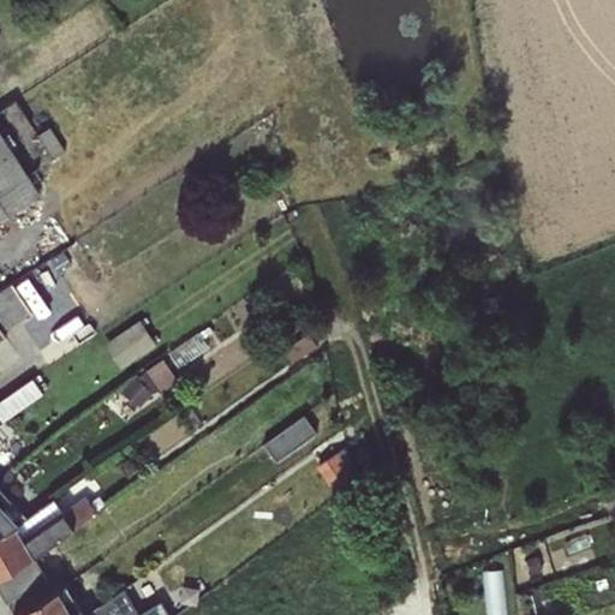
[(36,121),(30,125),(52,159),(64,151),(49,126),(42,131),(36,121)]
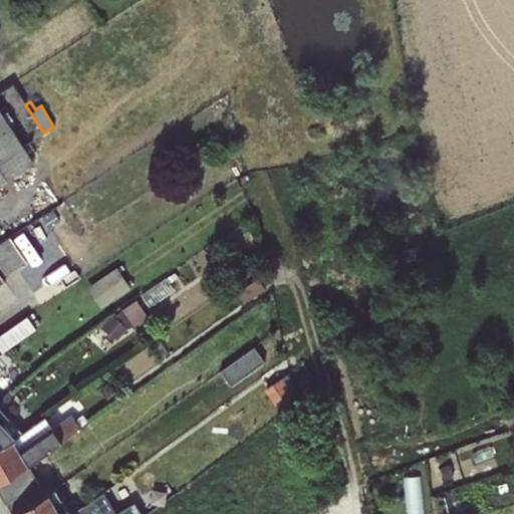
[(0,182),(33,161),(0,110),(0,182)]
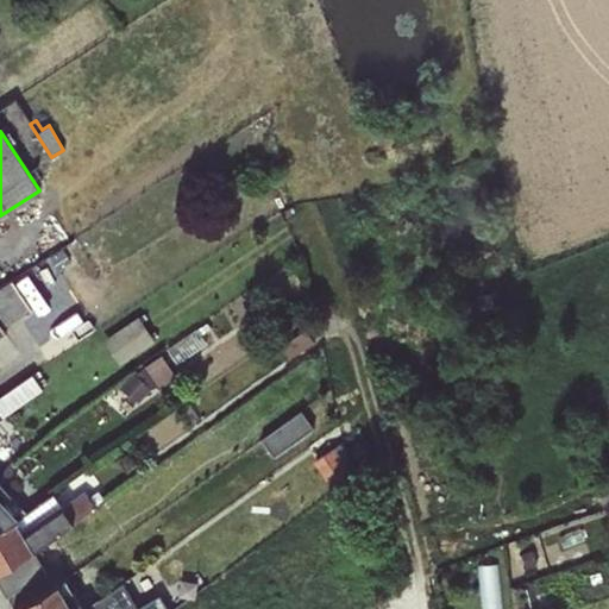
[(10,281),(0,287),(0,324),(2,327),(29,311),(10,281)]
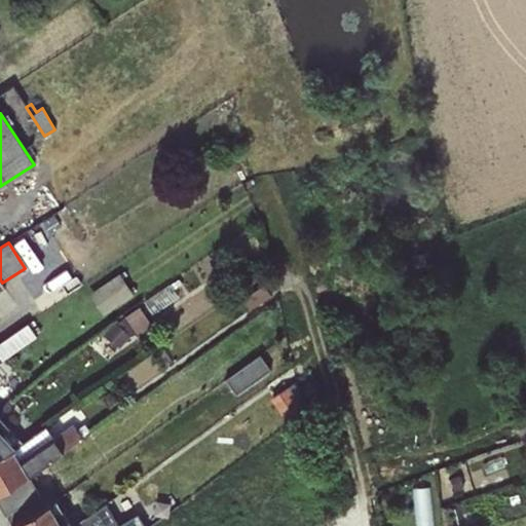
[(118,273),(87,295),(103,316),(134,295),(118,273)]
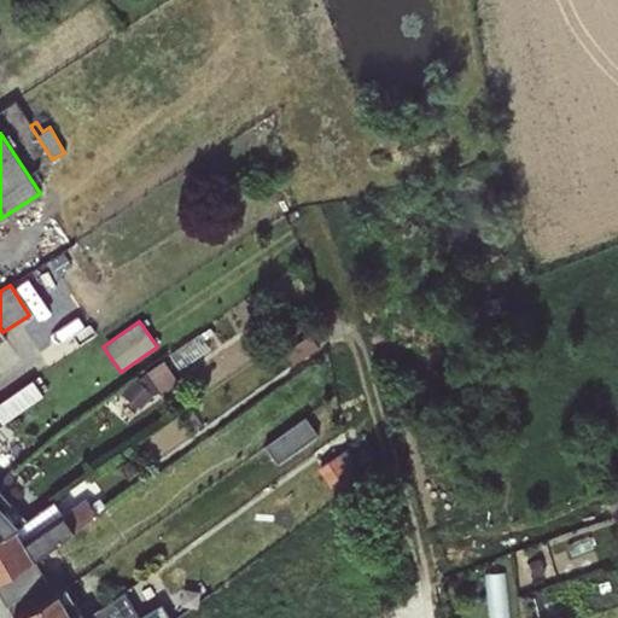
[(309,334),(283,353),(292,366),(318,348),(309,334)]
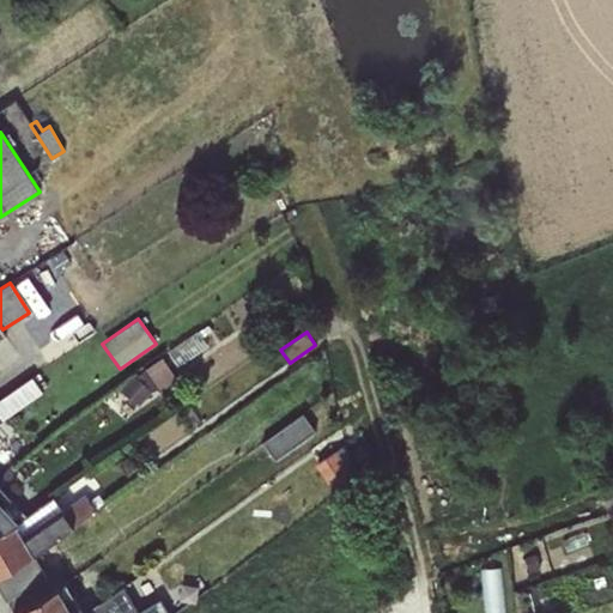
[(167,351),(178,366),(207,347),(198,333),(167,351)]
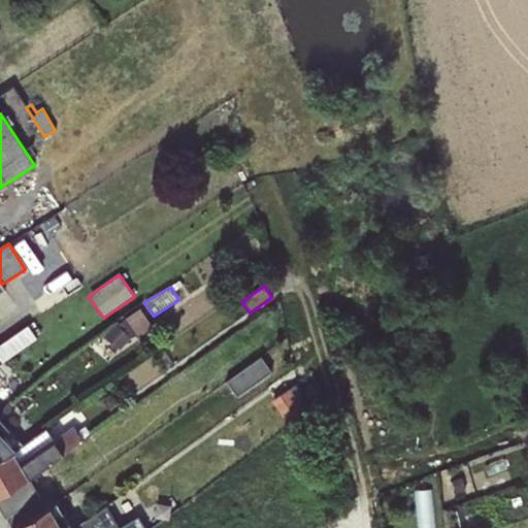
[(125,319),(137,336),(152,326),(140,308),(125,319)]
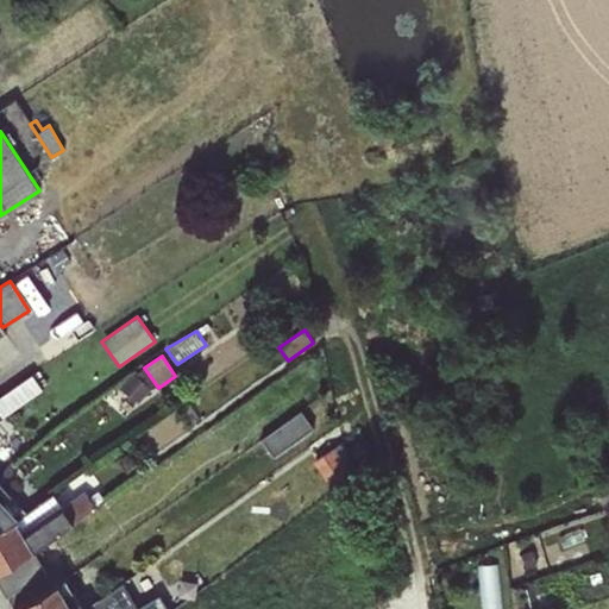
[(135,374),(131,371),(119,387),(138,403),(150,388),(148,387),(152,383),(142,369),(135,374)]
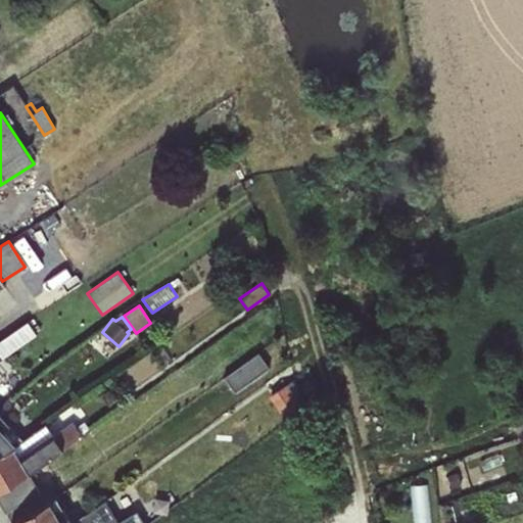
[(0,359),(1,359),(36,334),(27,321),(0,340),(0,359)]
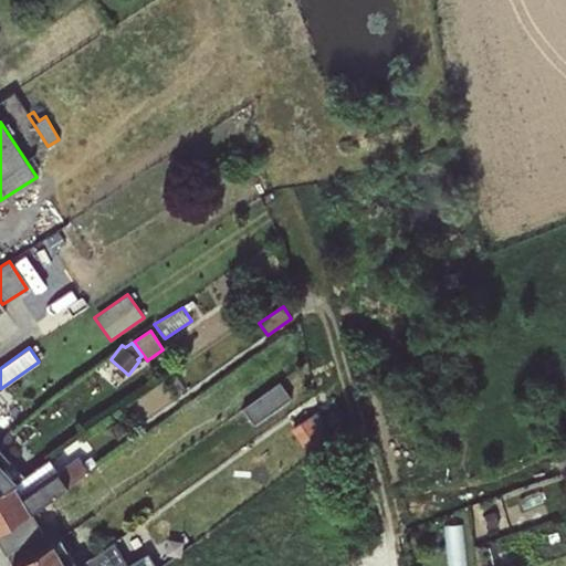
[(279,381),(241,408),(253,426),(291,398),(279,381)]
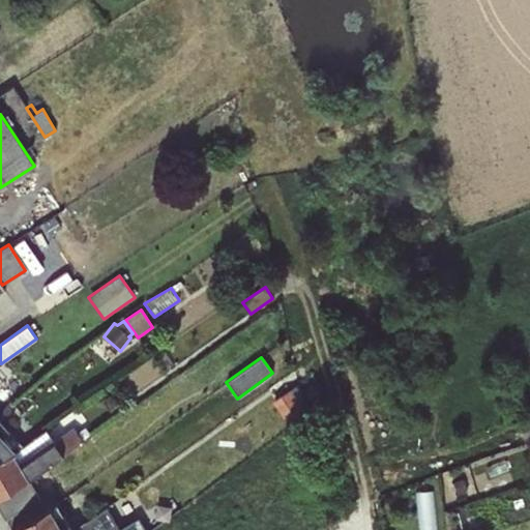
[(289,388),(271,401),(287,423),(304,411),(289,388)]
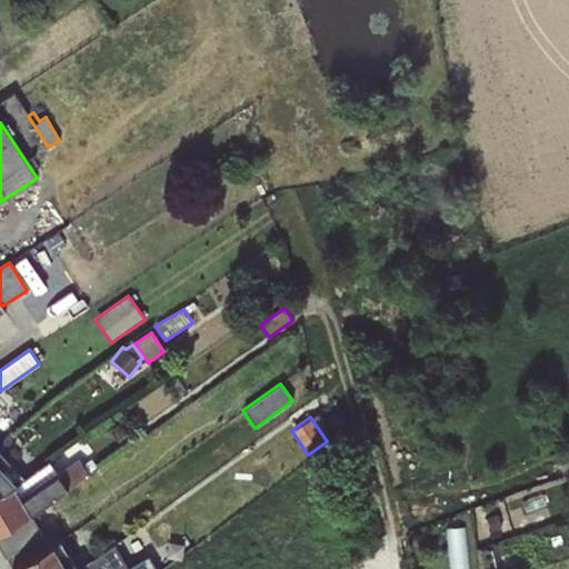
[(568,443),(555,450),(563,476),(568,472),(568,443)]
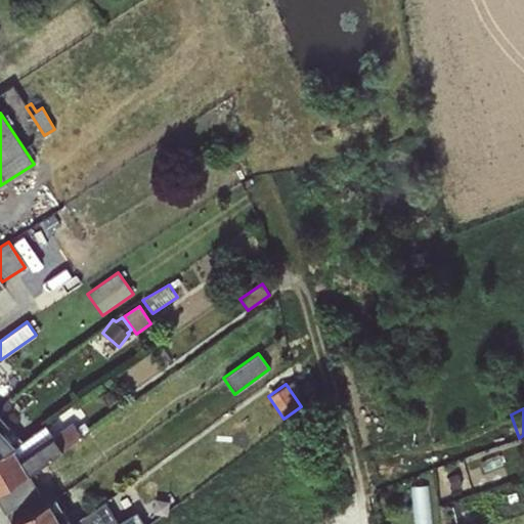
[(0,413),(0,452),(23,439),(0,413)]
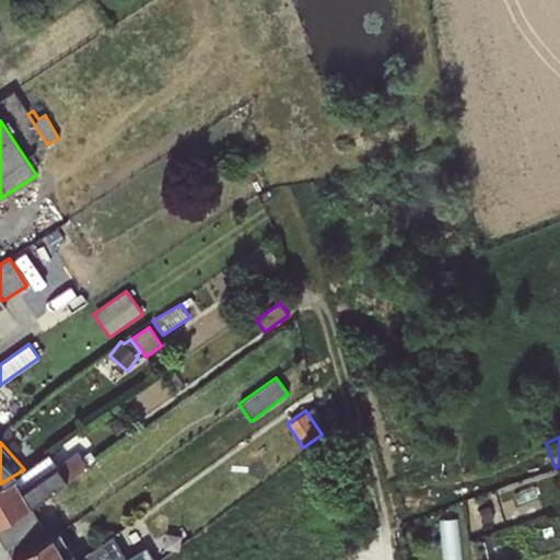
[(24,469),(0,483),(0,522),(28,502),(84,464),(76,453),(56,466),(47,454),(24,469)]
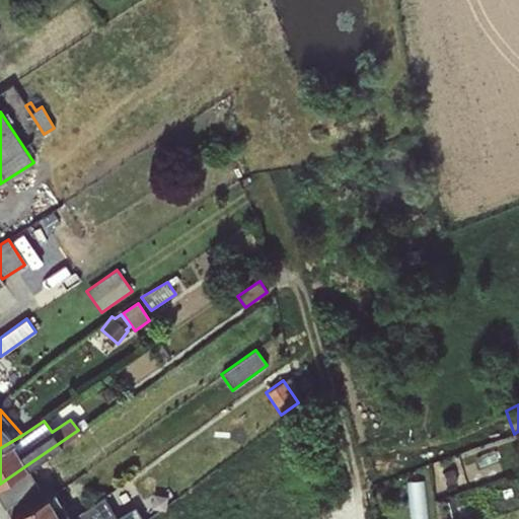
[(26,465),(0,484),(0,503),(4,509),(40,488),(26,465)]
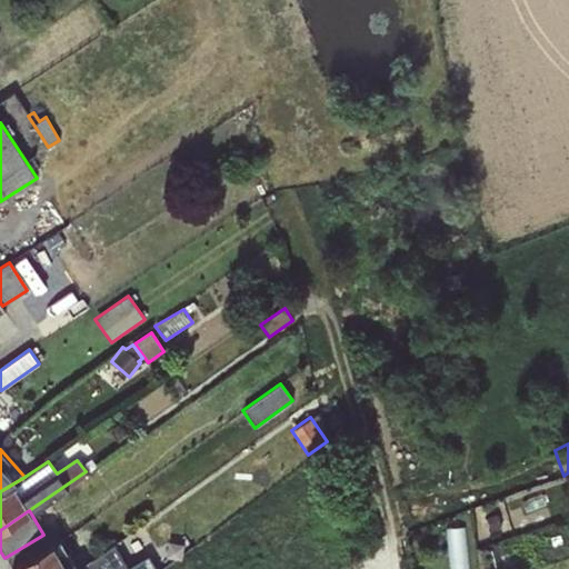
[(468,568),(465,527),(445,528),(448,568),(468,568)]
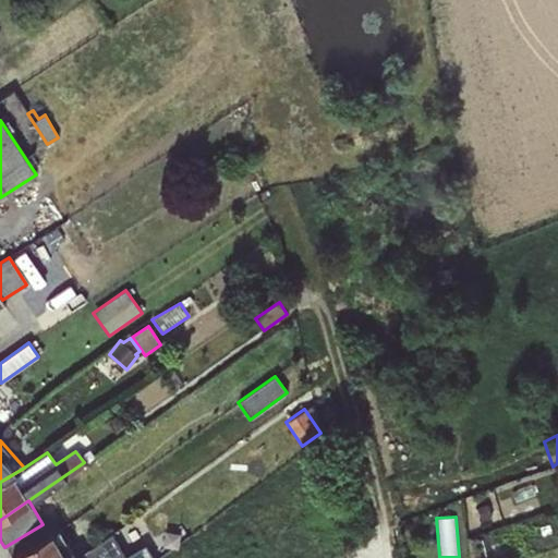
[(132,523),(119,529),(128,550),(141,545),(132,523)]
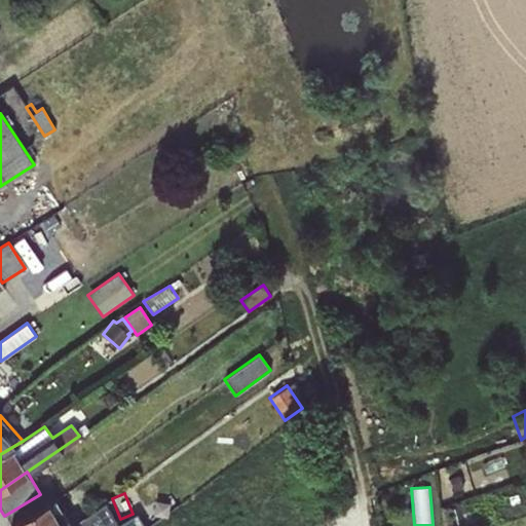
[(66,525),(70,524),(55,499),(11,525),(66,525)]
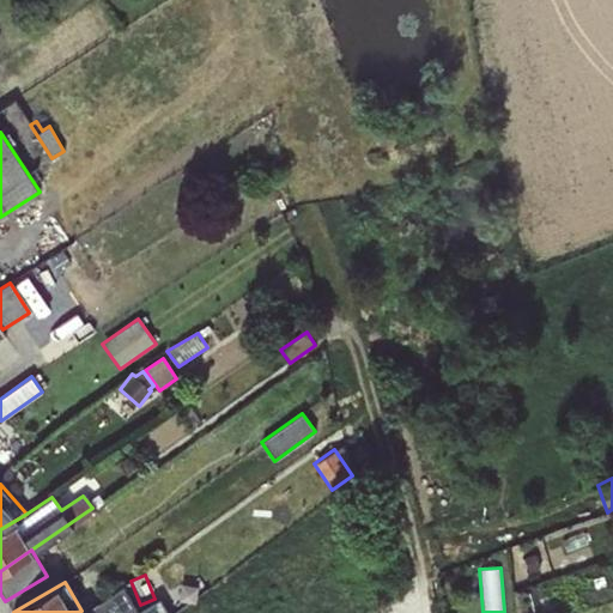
[(82,611),(77,612),(168,612),(159,598),(137,612),(120,583),(82,611)]
